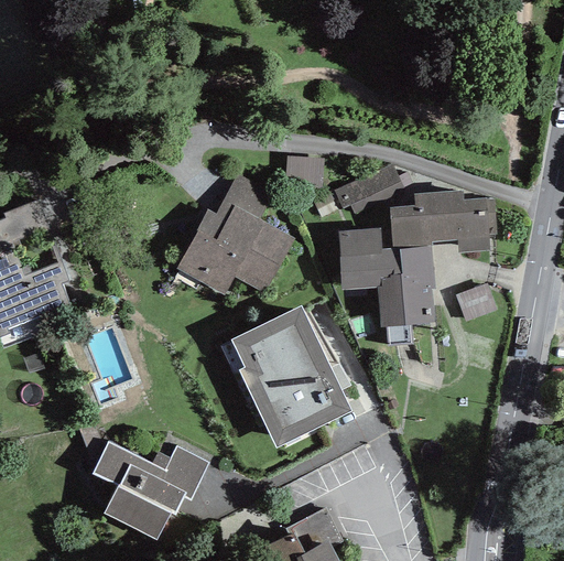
[(326,185),(327,160),(291,159),(290,184),(326,185)]
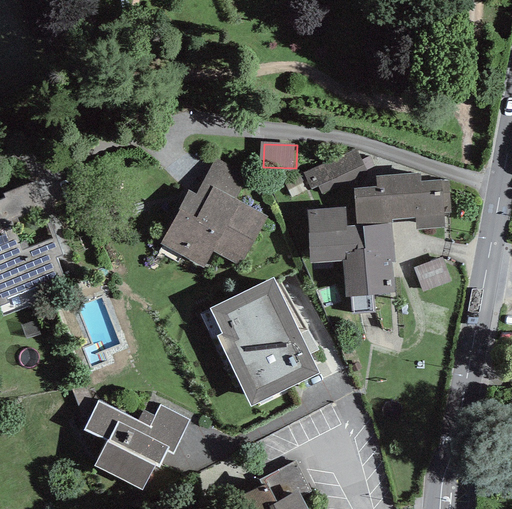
[(376,184),(353,186),(356,224),(391,221),(392,232),(444,228),(441,179),(421,180),(420,171),(375,175),(376,184)]
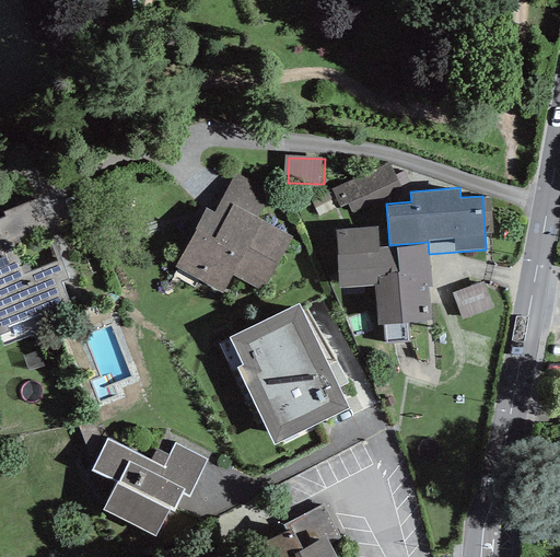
[(42,196),(0,212),(0,334),(84,301),(42,196)]
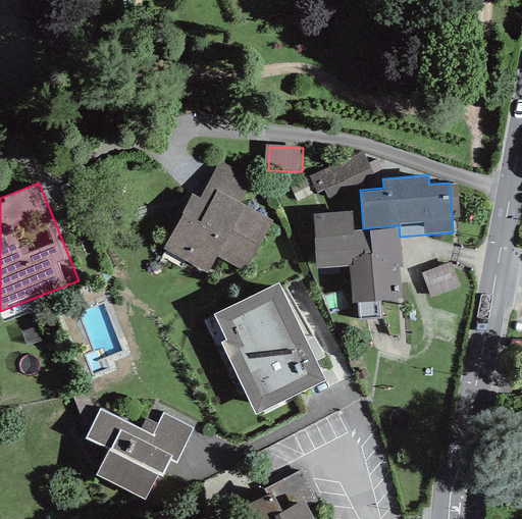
[(270,220),(206,184),(171,245),(236,281),(270,220)]
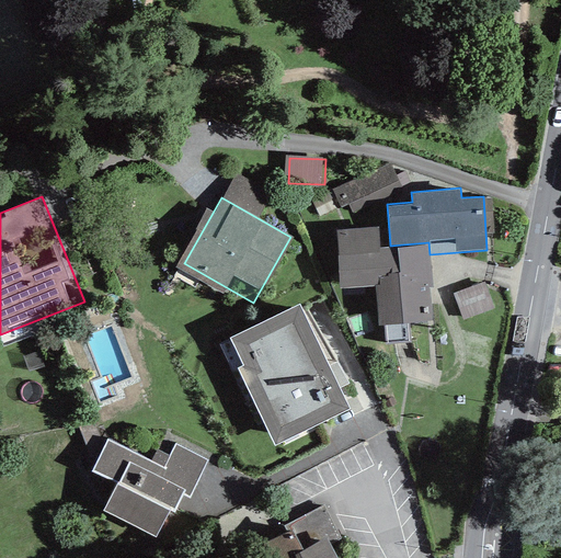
[(385,226),(335,229),(340,288),(377,286),(379,323),(433,320),(427,246),(386,248),(385,226)]
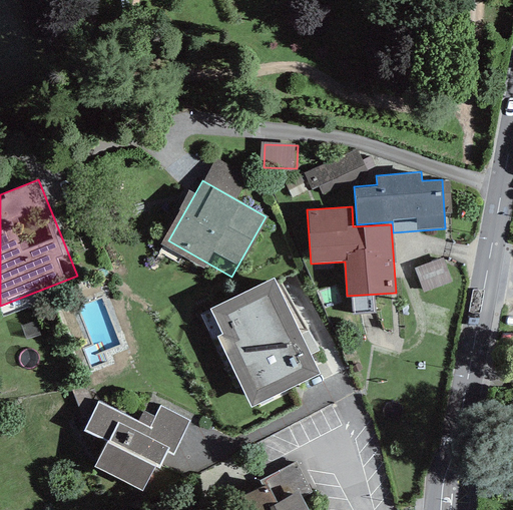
[(420,268),(426,294),(452,288),(446,262),(420,268)]
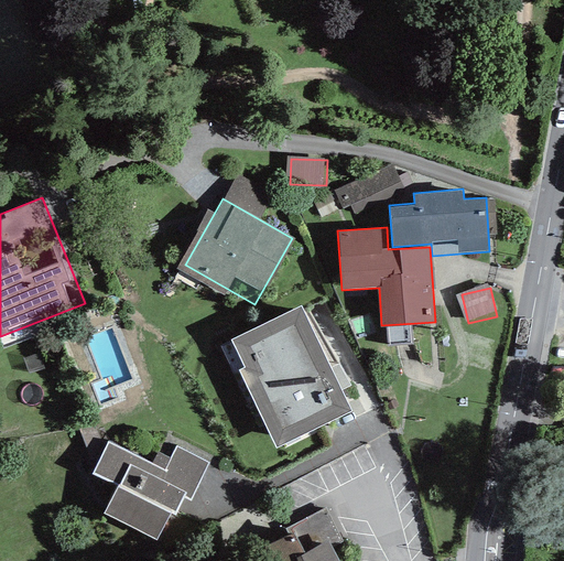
[(301,302),(223,340),(274,446),(353,409),(301,302)]
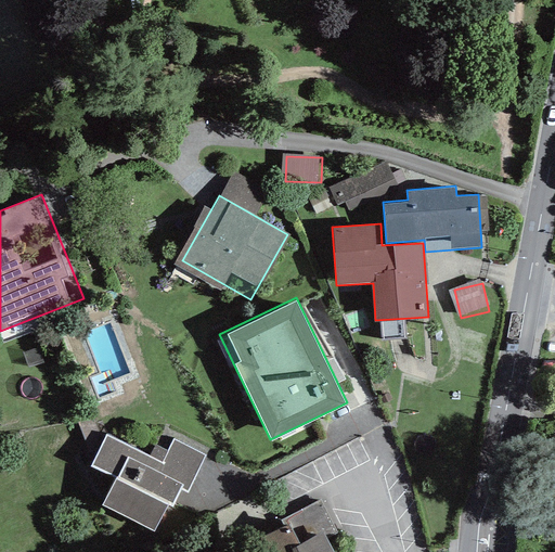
[(160,460),(110,432),(76,491),(164,540),(210,456),(173,436),(160,460)]
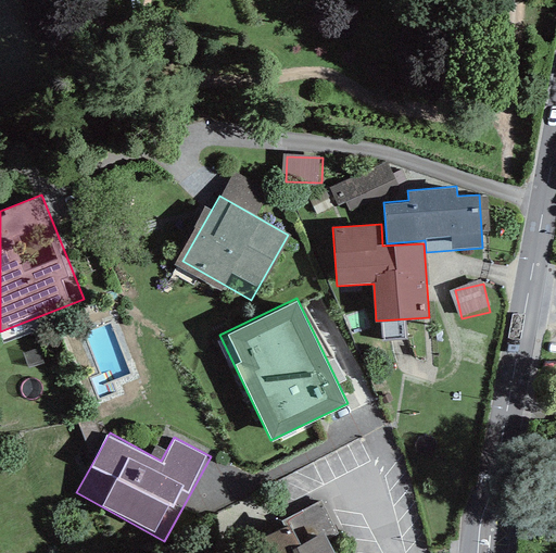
[(265,552),(340,552),(323,519),(264,549),(265,552)]
